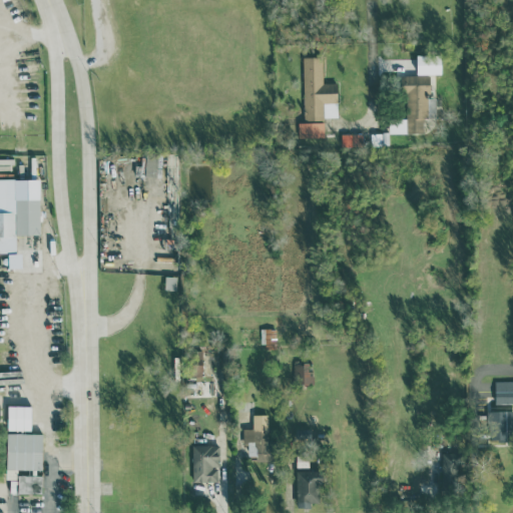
[(338,118),(337,82),(323,82),(322,56),(303,56),(304,118),(338,118)]
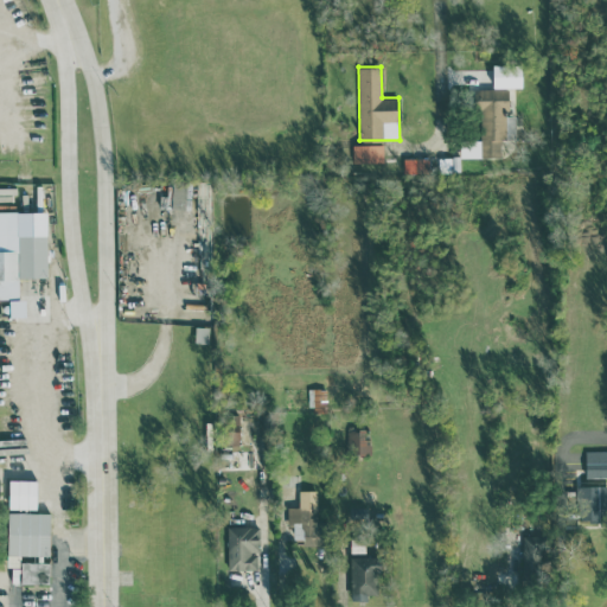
[(383,161),(383,144),(352,145),(352,163),(383,161)]
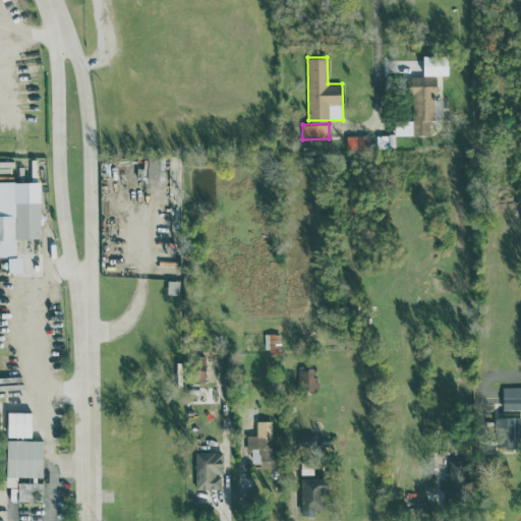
[(346,134),(346,150),(364,151),(365,135),(346,134)]
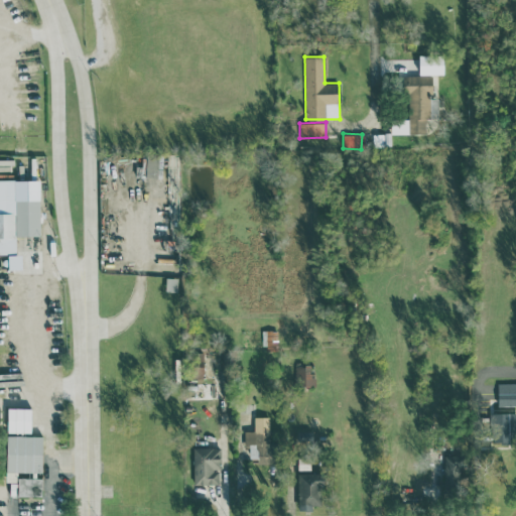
[(391,146),(391,133),(373,133),(373,146),(391,146)]
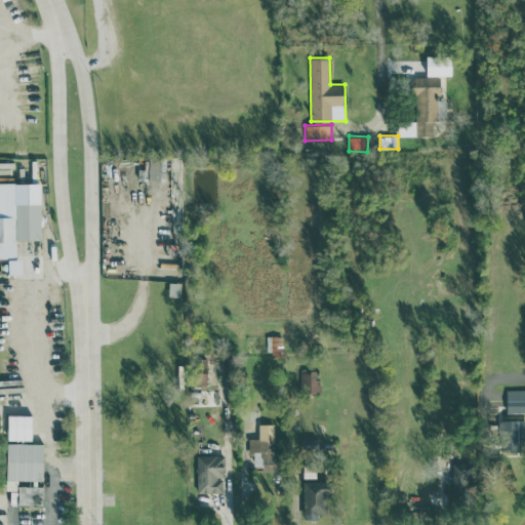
[(16,182),(0,182),(0,257),(16,257),(16,238),(40,238),(40,202),(16,202),(16,182)]
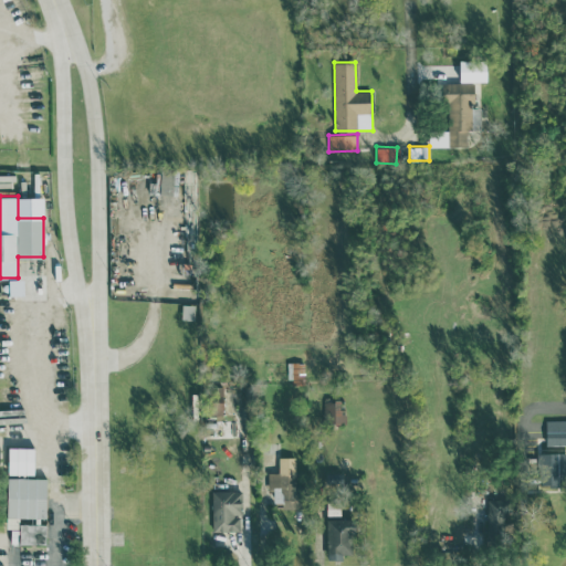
[(8,279),(9,294),(23,294),(23,278),(8,279)]
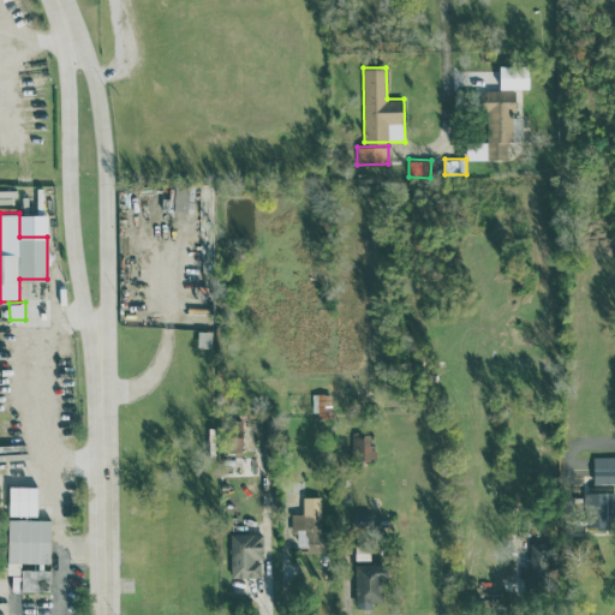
[(212,329),(197,329),(197,346),(212,347),(212,329)]
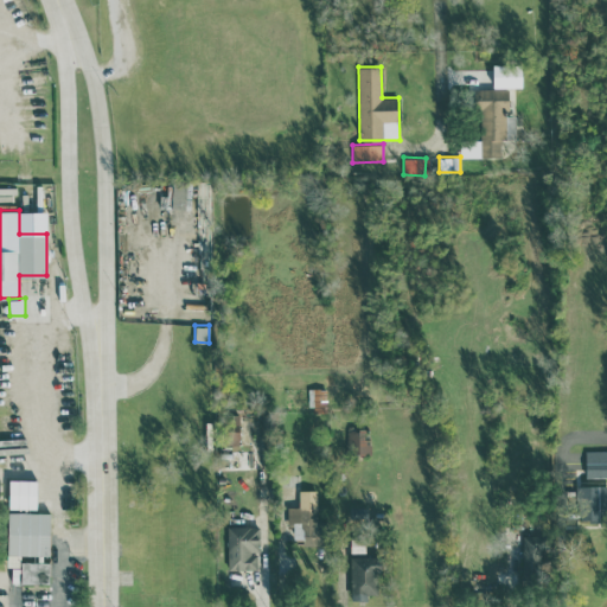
[(310,413),(327,411),(326,387),(308,388),(310,413)]
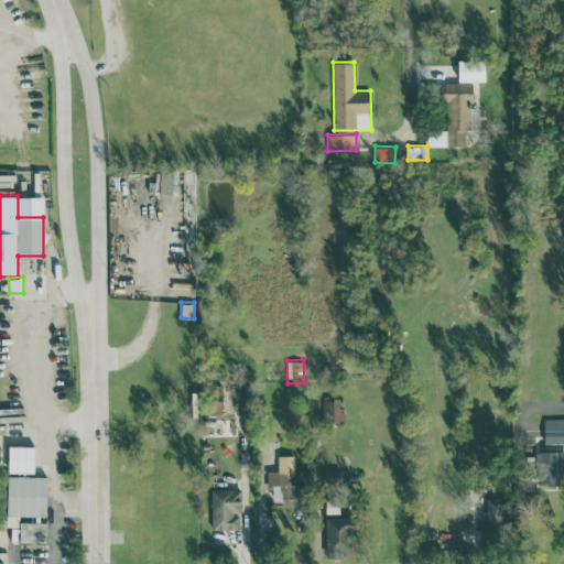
[(221,384),(207,384),(208,413),(223,413),(221,384)]
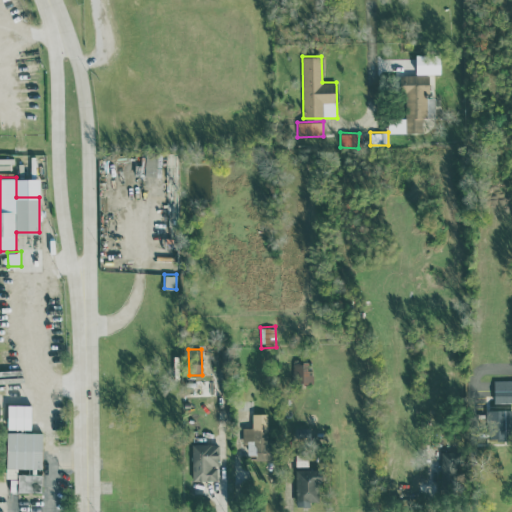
[(309,382),(310,360),(293,359),(292,382),(309,382)]
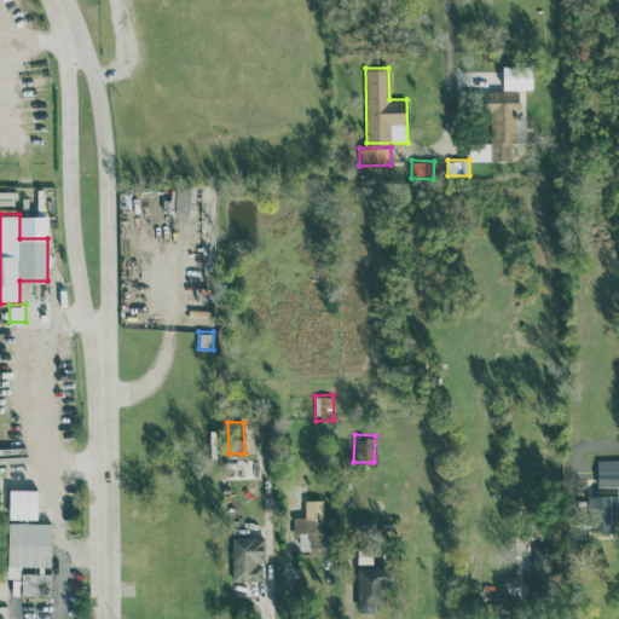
[(618,467),(596,468),(596,486),(618,485),(618,467)]
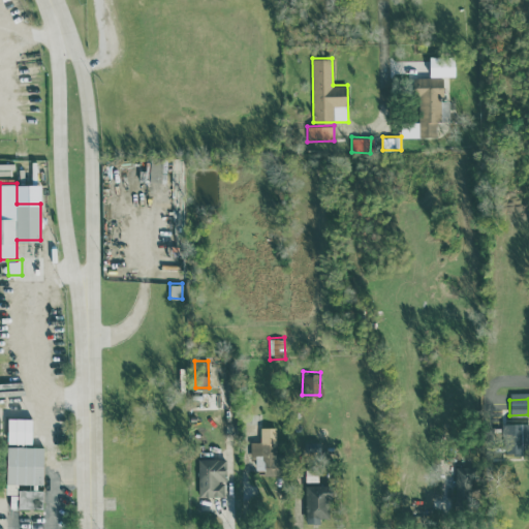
[(31,442),(32,417),(7,417),(7,442),(31,442)]
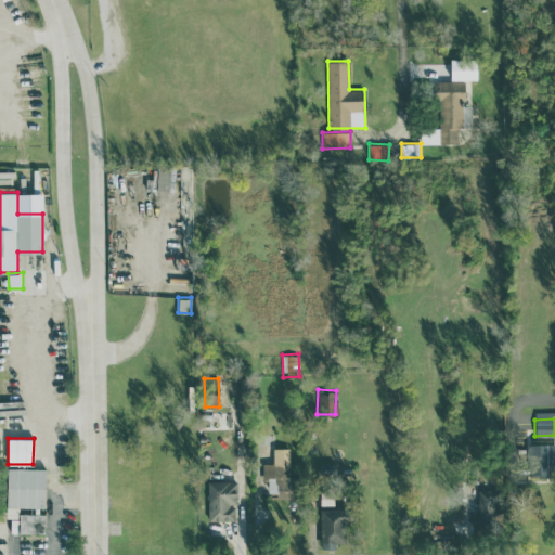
[(527,443),(528,477),(551,476),(550,443),(527,443)]
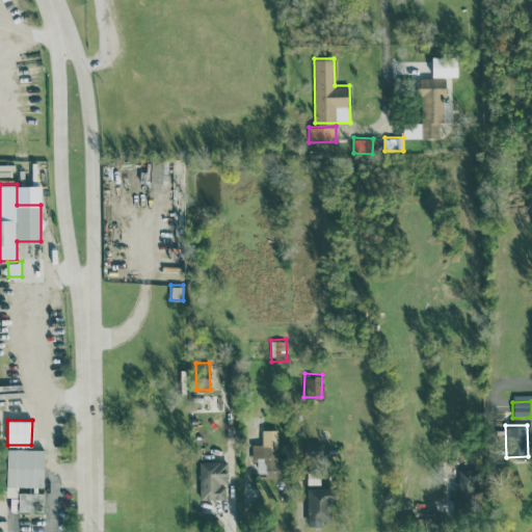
[(251,444),(253,458),(257,458),(257,472),(265,472),(265,478),(281,478),(280,428),(262,429),(262,444),(251,444)]
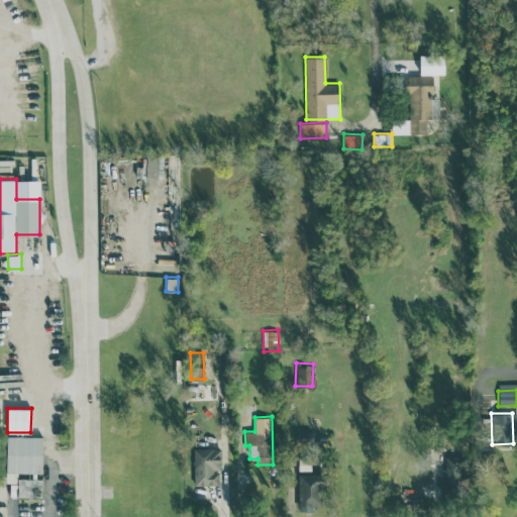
[(42,435),(6,435),(5,482),(17,482),(17,472),(41,473),(42,435)]
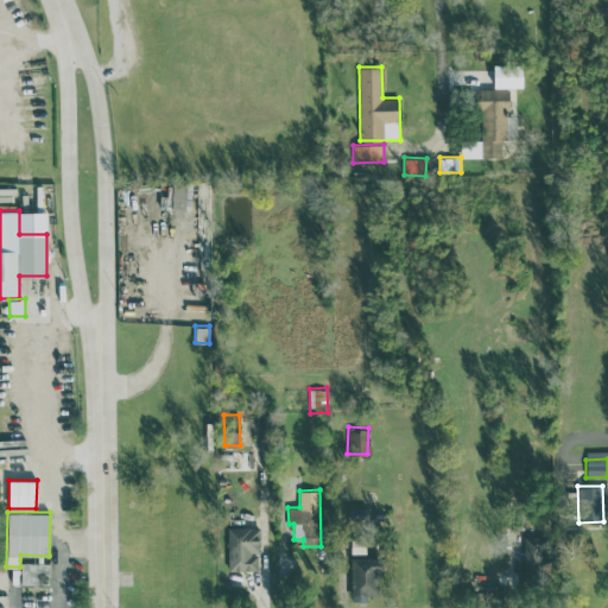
[(228,570),(258,570),(258,552),(259,552),(259,526),(227,526),(228,570)]
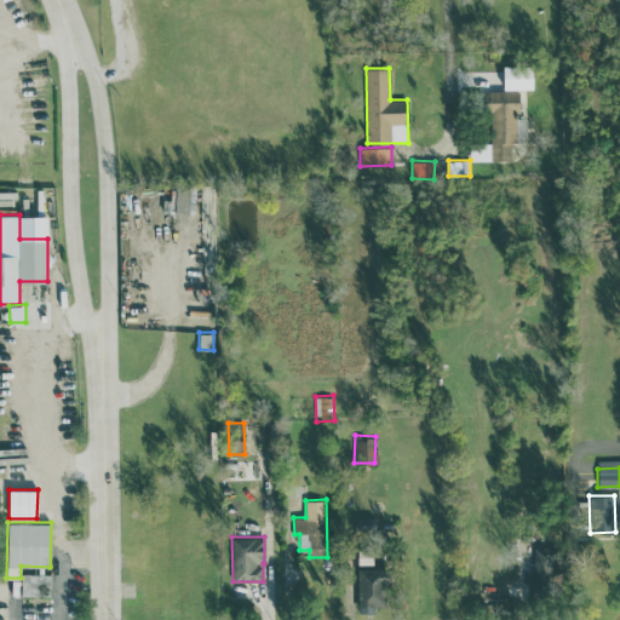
[(532,545),(529,592),(546,592),(546,585),(554,585),(555,546),(532,545)]
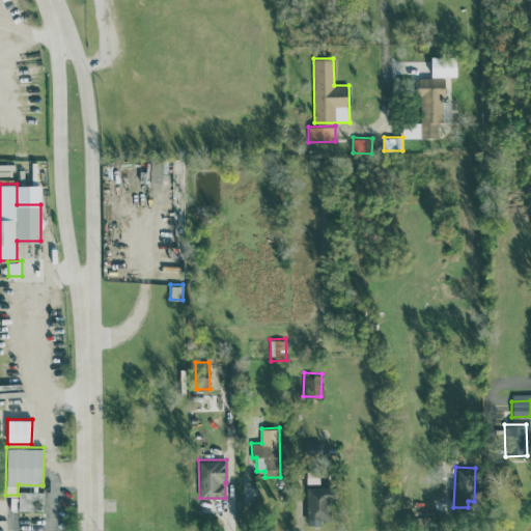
[(307,486),(306,525),(322,525),(322,519),(330,519),(331,486),(307,486)]
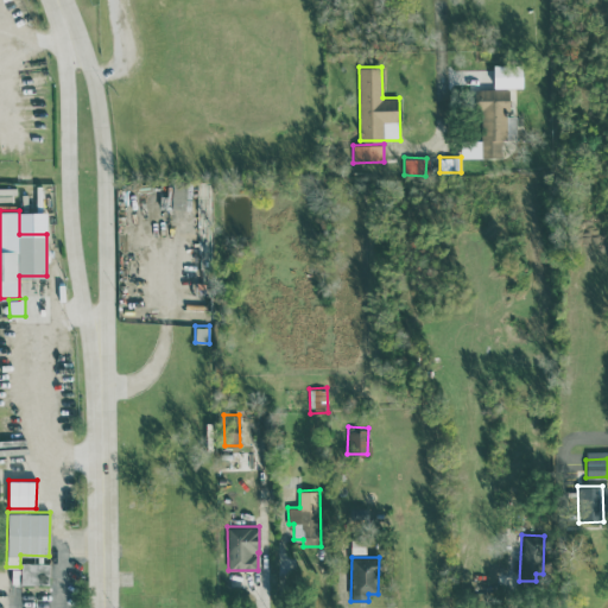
[(49,563),(21,562),(20,583),(49,584),(49,563)]
